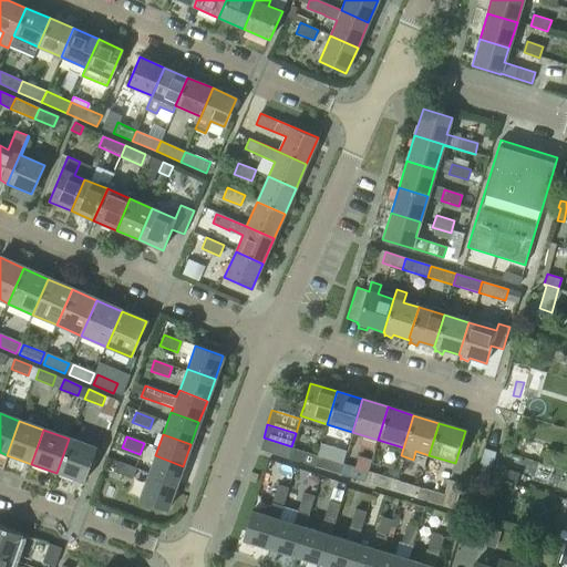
[(287,459),(290,447),(291,446),(264,437),(260,450),(287,459)]
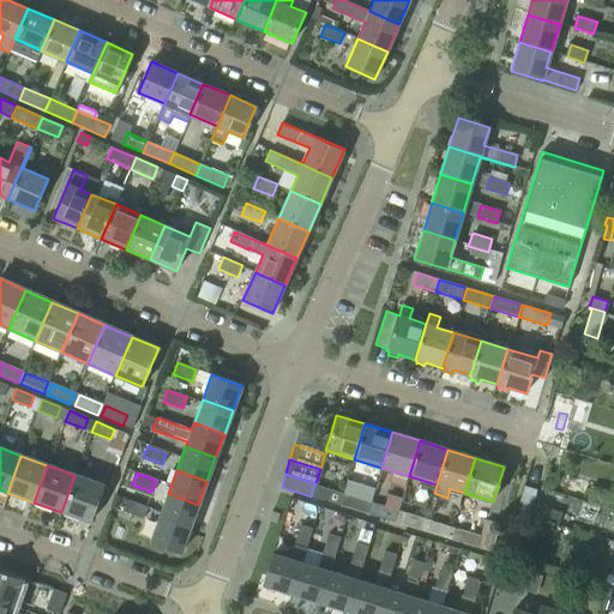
[(74,475),(61,512),(89,522),(102,486),(74,475)]
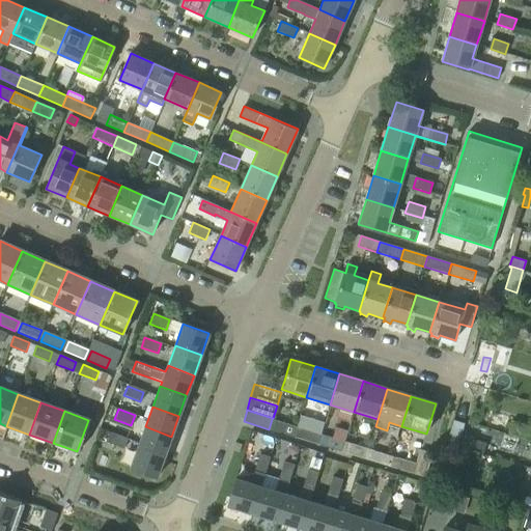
[(272,419),(269,429),(294,437),(297,426),(272,419)]
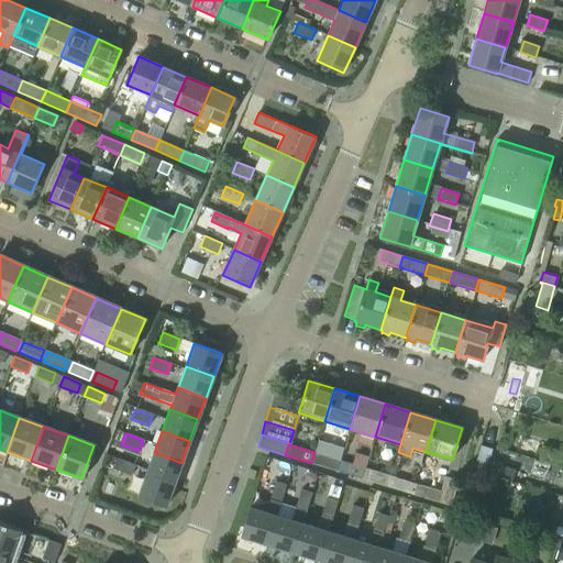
[(481,445),(474,467),(485,472),(493,449),(481,445)]
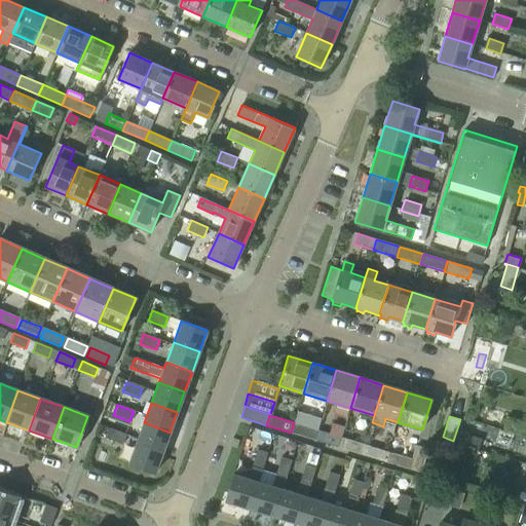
[(525,435),(525,422),(508,416),(503,427),(525,435)]
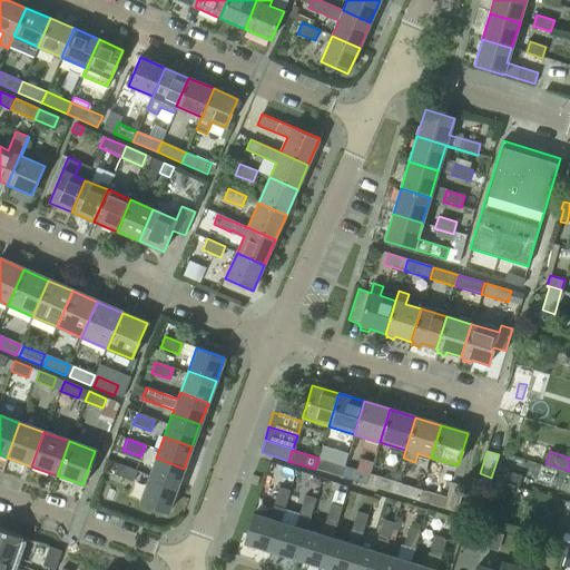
[(184,469),(156,458),(148,480),(176,490),(184,469)]
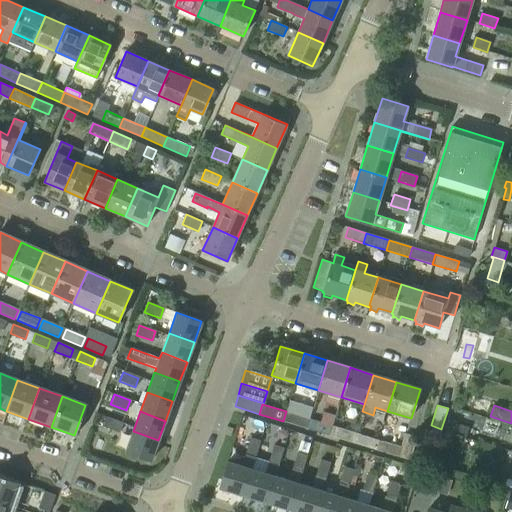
[(286,411),(283,421),(306,428),(309,418),(286,411)]
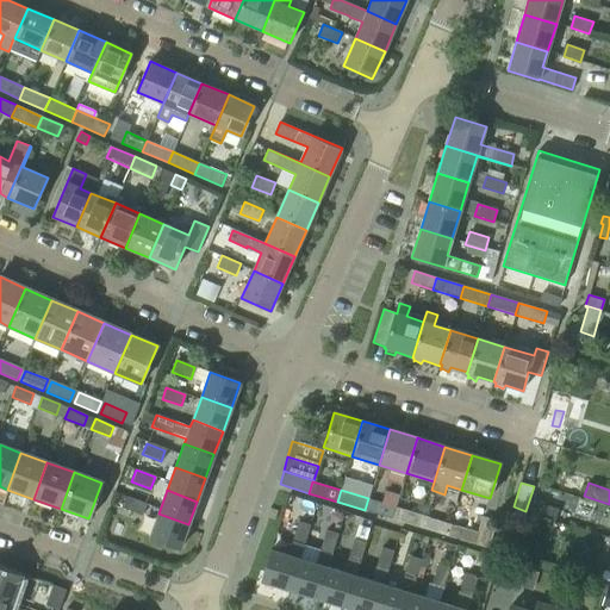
[(142,516),(145,504),(126,498),(122,510),(142,516)]
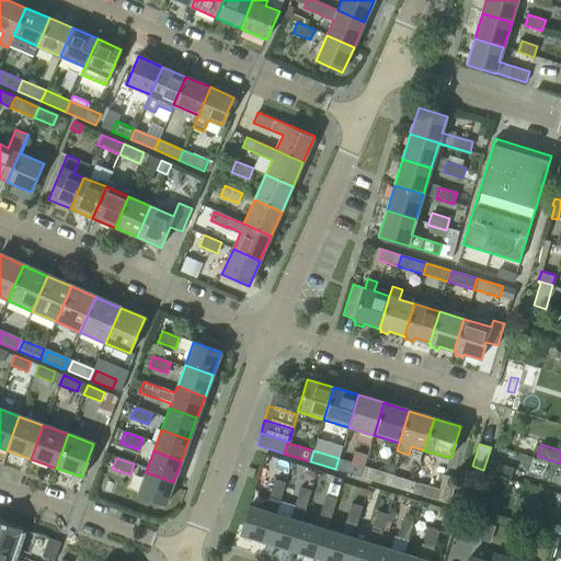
[(339,458),(335,469),(361,477),(364,467),(339,458)]
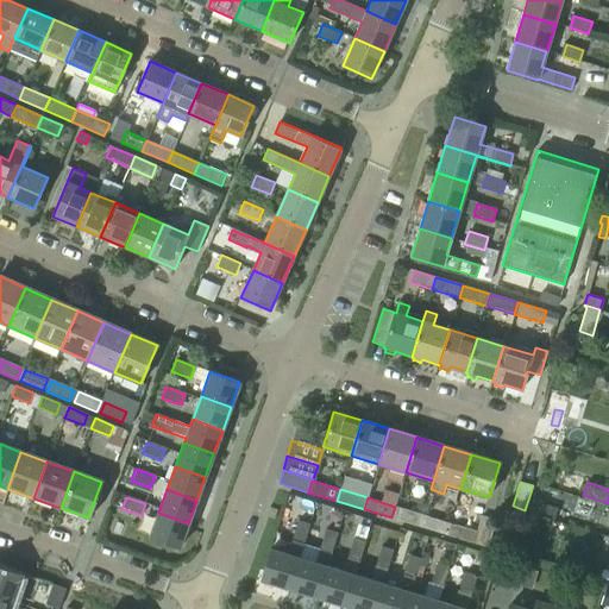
[(541,502),(537,515),(554,521),(558,508),(541,502)]
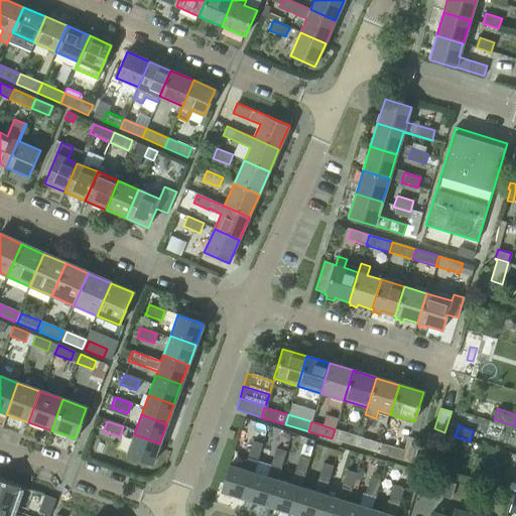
[(335,429),(332,438),(355,445),(358,436),(335,429)]
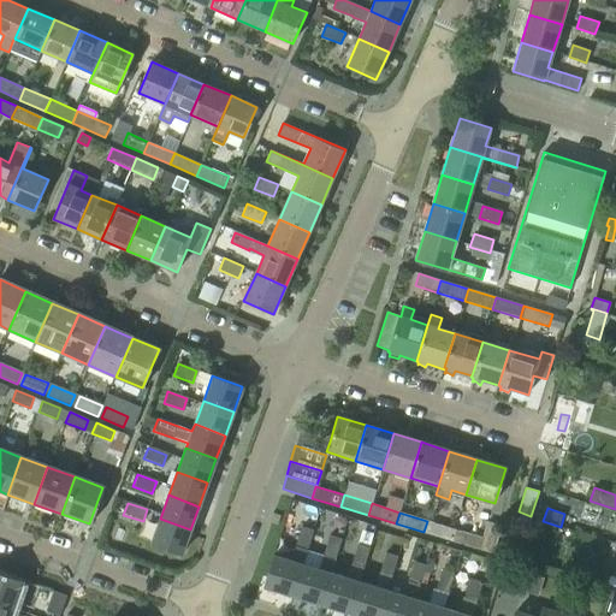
[(190,529),(160,519),(150,544),(181,555),(190,529)]
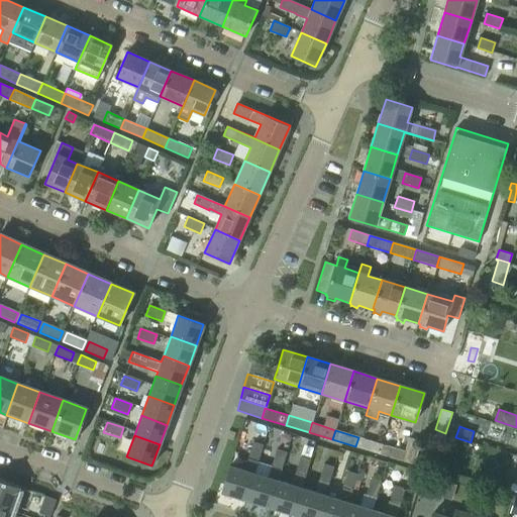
[(358,437),(355,446),(379,453),(382,444),(358,437)]
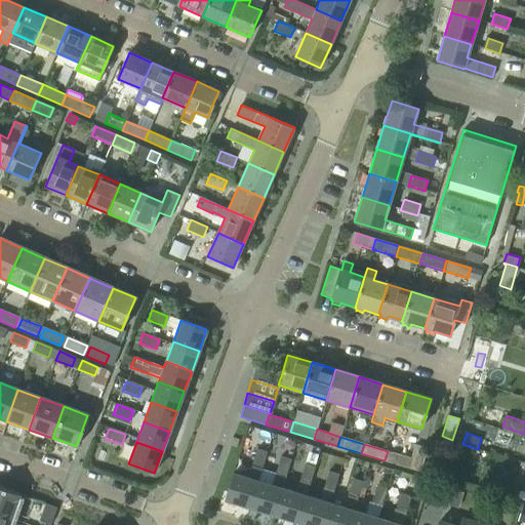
[(388,451),(385,460),(419,472),(427,448),(415,444),(411,458),(388,451)]
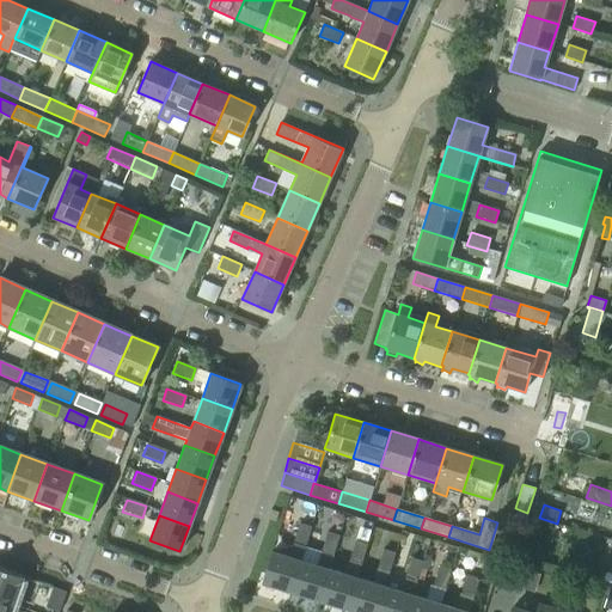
[(288,589),(308,526),(300,524),(289,556),(269,549),(259,581),(288,589)]
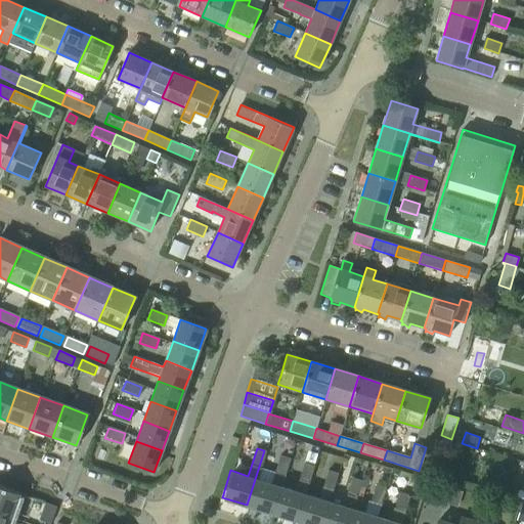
[(271,512),(288,457),(280,455),(272,483),(258,479),(266,450),(264,450),(247,505),(271,512)]
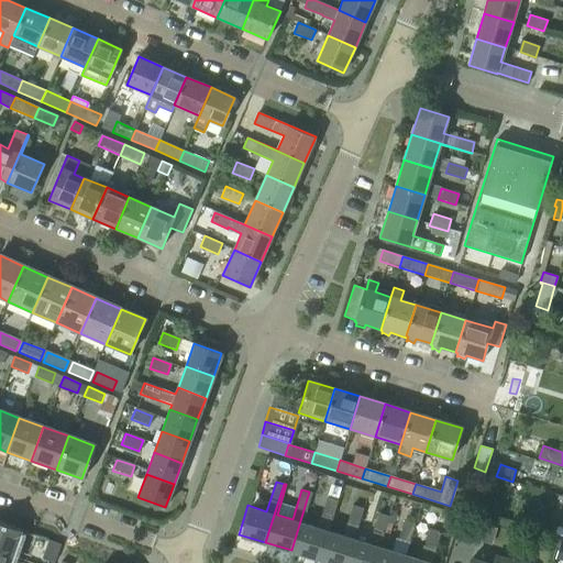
[(317,558),(334,499),(327,497),(318,527),(304,522),(312,493),(309,492),(291,550),(317,558)]
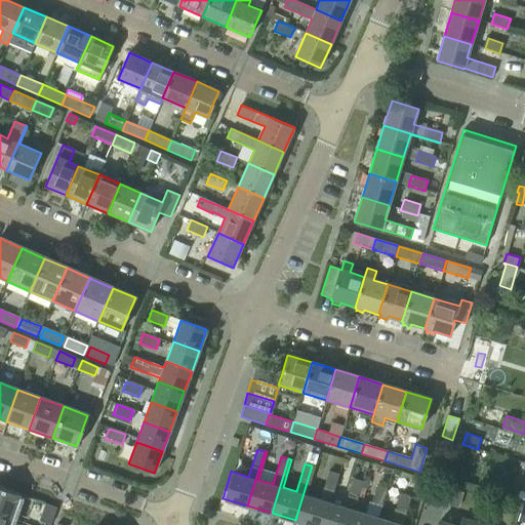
[(438,458),(435,470),(448,474),(451,462),(438,458)]
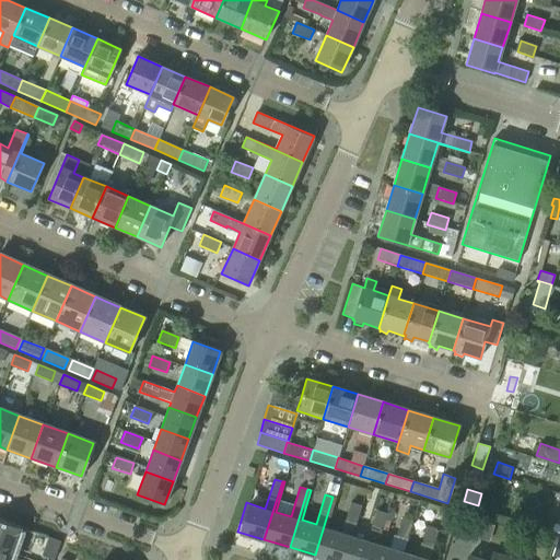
[(331,559),(341,559),(359,504),(351,502),(341,532),(327,527),(336,498),(333,497),(315,555),(331,559)]
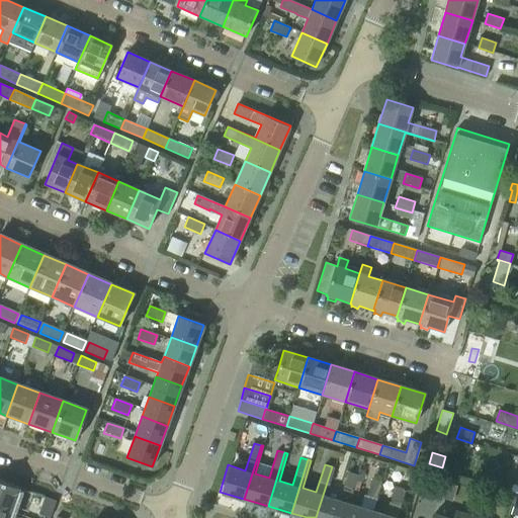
[(342,517),(355,475),(348,471),(340,499),(326,495),(335,467),(332,466),(316,517),(342,517)]
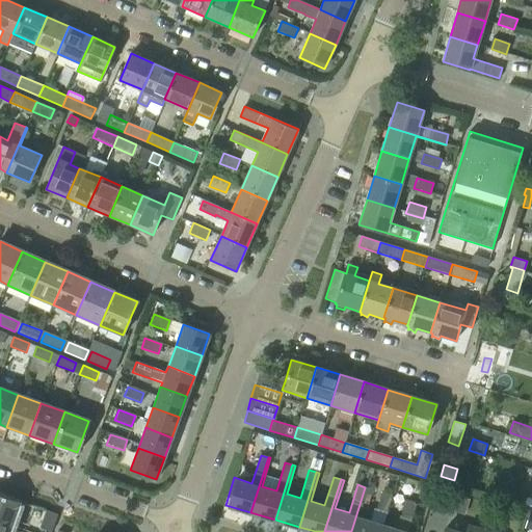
[(377,531),(390,495),(381,491),(373,520),(360,515),(368,487),(365,487),(351,531),(377,531)]
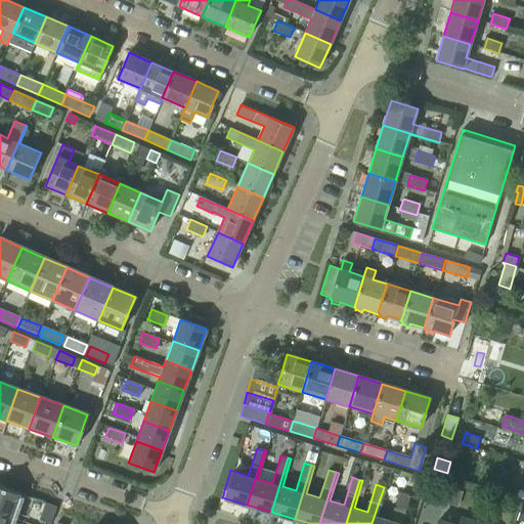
[(446,501),(450,489),(437,485),(433,497),(446,501)]
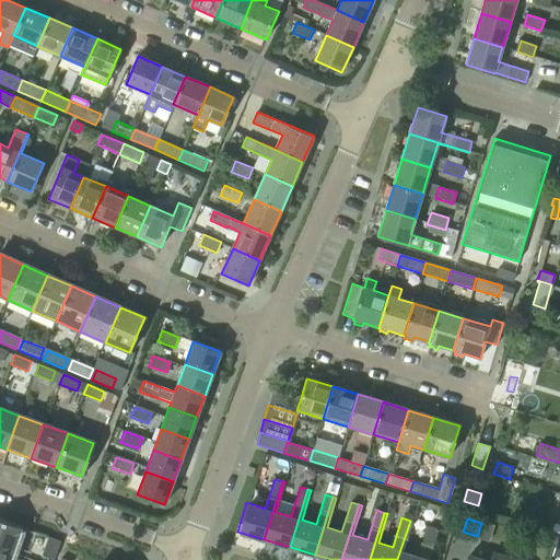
[(0,549),(12,553),(21,528),(0,520),(0,549)]
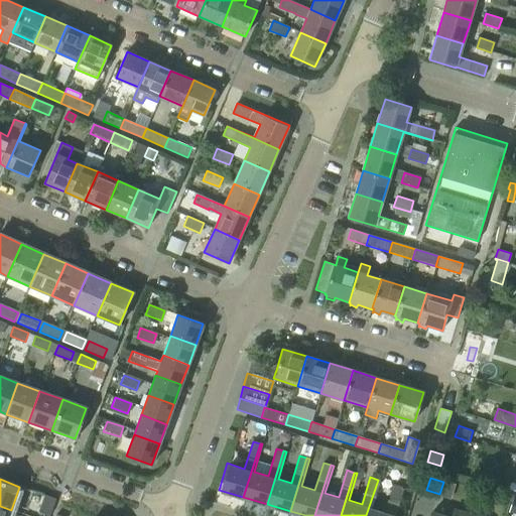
[(378,480),(366,515),(393,515),(394,514),(402,487),(392,484),(384,511),(372,507),(380,481),(378,480)]
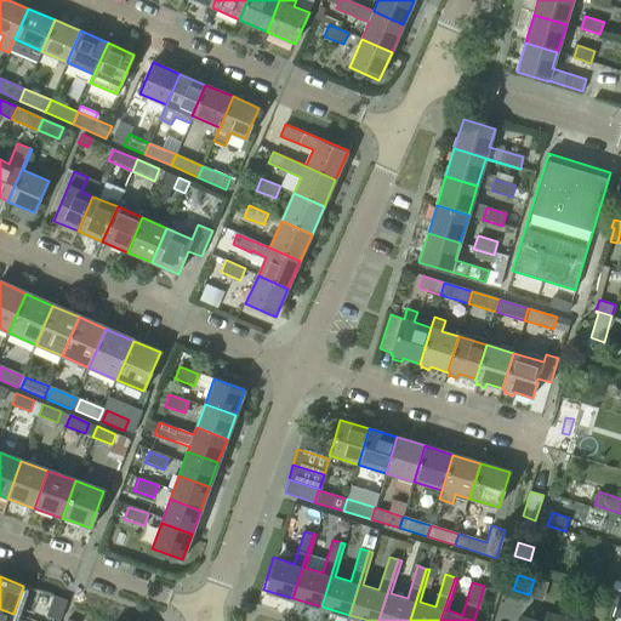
[(44,620),(60,620),(68,600),(53,596),(44,620)]
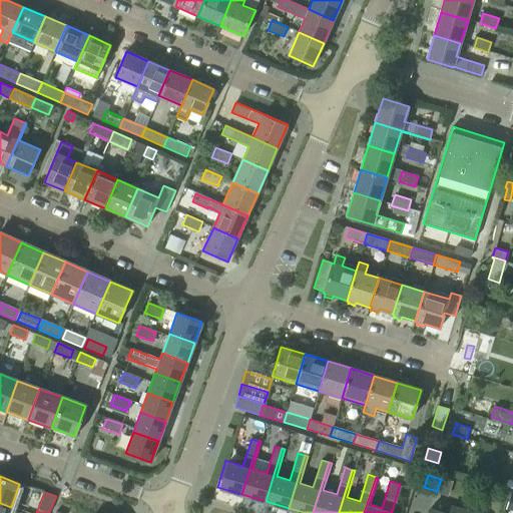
[(8,512),(11,507),(0,503),(0,512),(8,512)]
